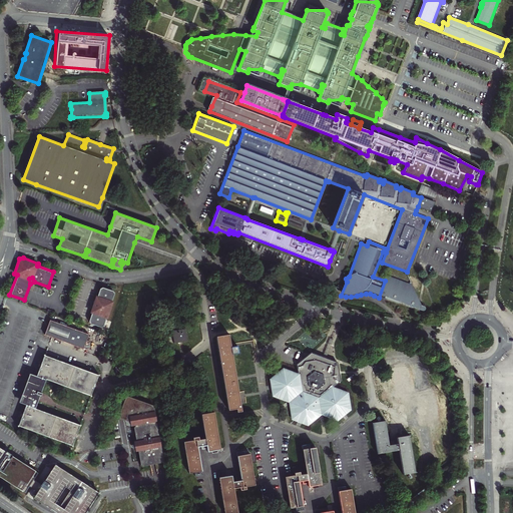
[(386,276),(385,281),(379,298),(399,304),(422,313),(423,313),(424,313),(425,312),(425,311),(425,309),(425,308),(421,307),(412,286),(386,276)]
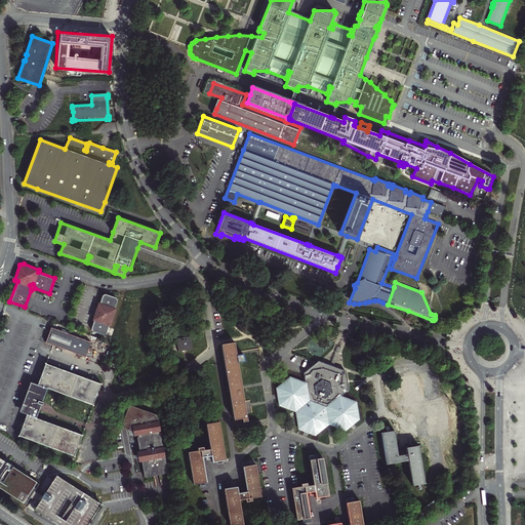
[(108,320),(111,313),(112,313),(116,301),(116,300),(102,295),(96,307),(95,307),(92,315),(93,315),(89,327),(105,332),(109,321),(108,320)]
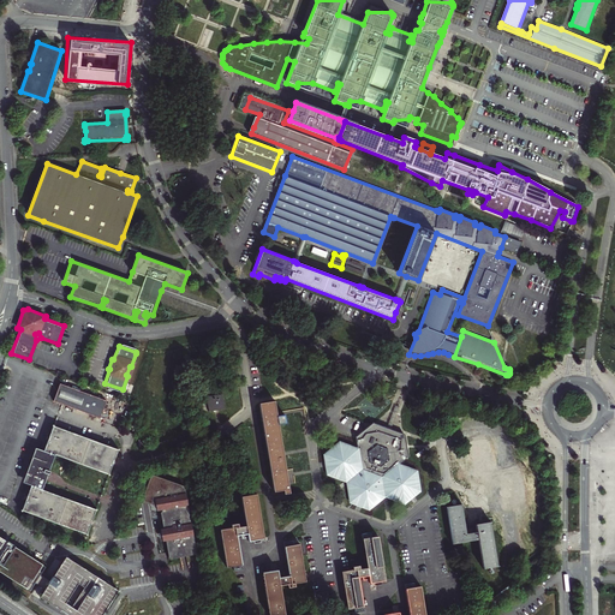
[(106,400),(60,383),(54,400),(57,401),(95,416),(100,417),(101,415),(106,400)]
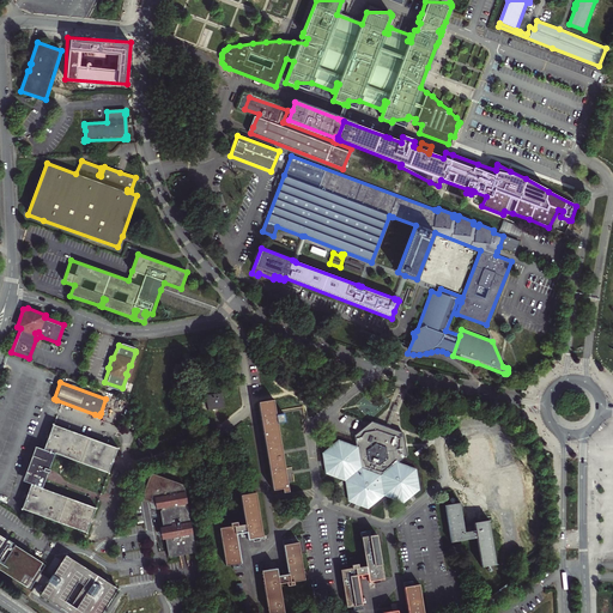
[(208,411),(225,408),(220,387),(204,389),(208,411)]
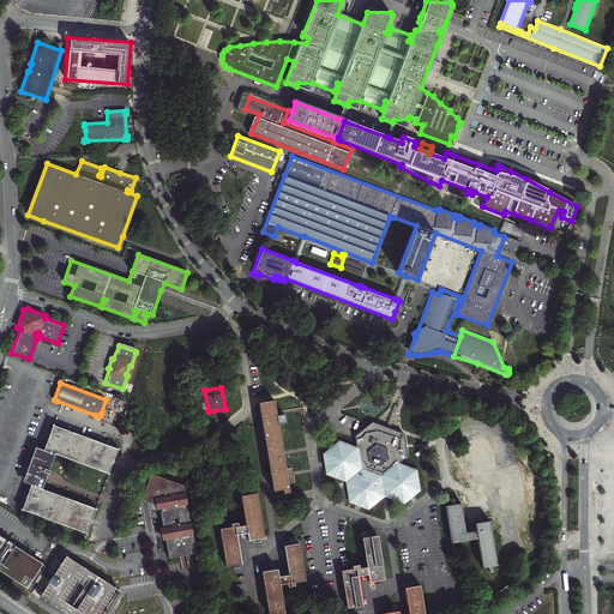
[(265,402),(259,403),(274,491),(283,489),(283,493),(289,492),(288,488),(286,475),(282,453),(274,396),(265,397),(265,402)]
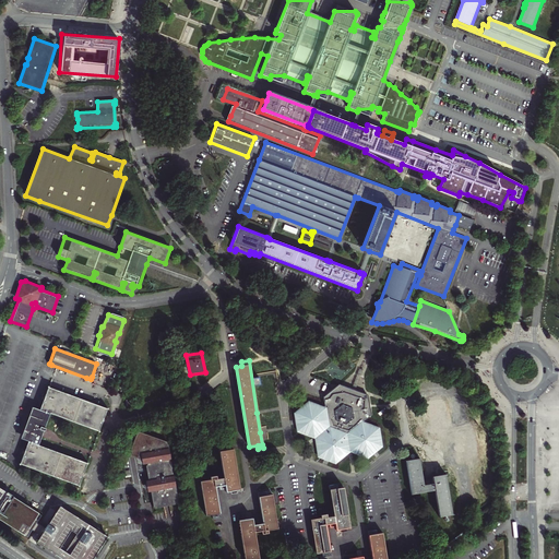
[(339,384),(323,396),(325,411),(309,404),(297,414),(299,429),(314,435),(320,430),(321,431),(329,426),(329,427),(322,432),(323,433),(324,435),(318,439),(320,454),(334,460),(346,450),(345,443),(347,442),(346,433),(347,433),(348,442),(351,442),(352,442),(353,450),(366,454),(379,444),(377,430),(360,424),(370,416),(367,395),(353,390),(339,384)]
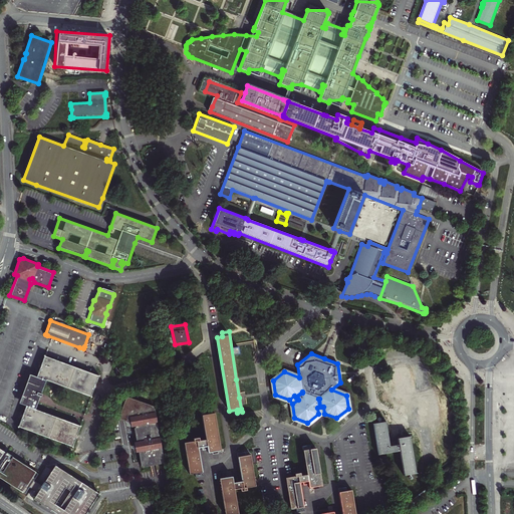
[(44,355),(41,365),(37,376),(30,373),(22,397),(19,403),(26,406),(34,411),(36,407),(39,400),(40,397),(42,398),(43,394),(41,393),(46,379),(90,396),(93,386),(97,375),(94,374),(90,372),(44,355)]
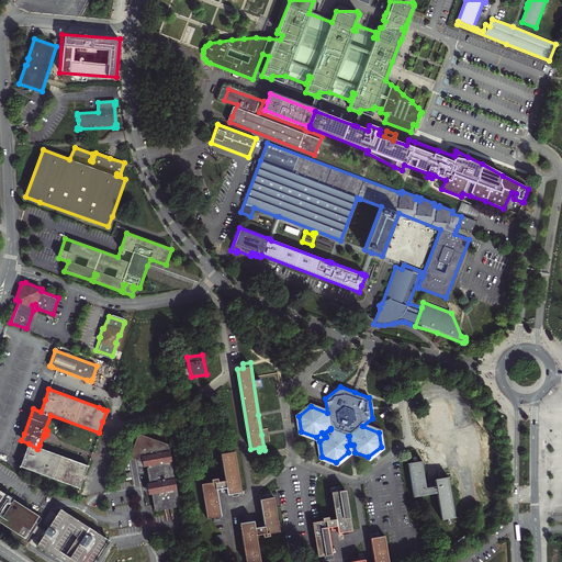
[(179,506),(171,461),(168,444),(137,433),(128,457),(133,458),(136,460),(146,463),(146,465),(145,465),(148,482),(150,493),(152,504),(153,510),(179,506)]
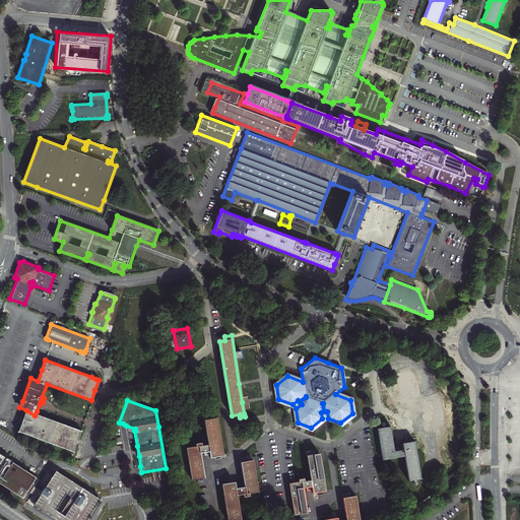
[(286,412),(288,412),(288,413),(301,403),(300,402),(299,401),(286,410),(286,412)]
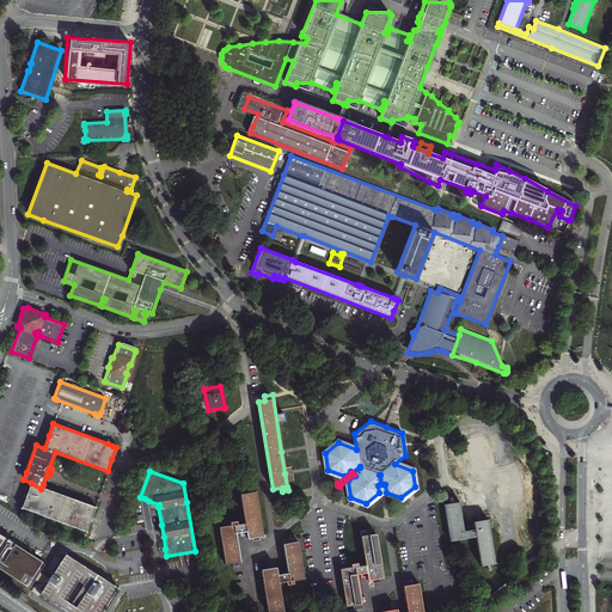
[(41,489),(31,483),(28,494),(22,510),(85,534),(91,520),(95,509),(41,489)]
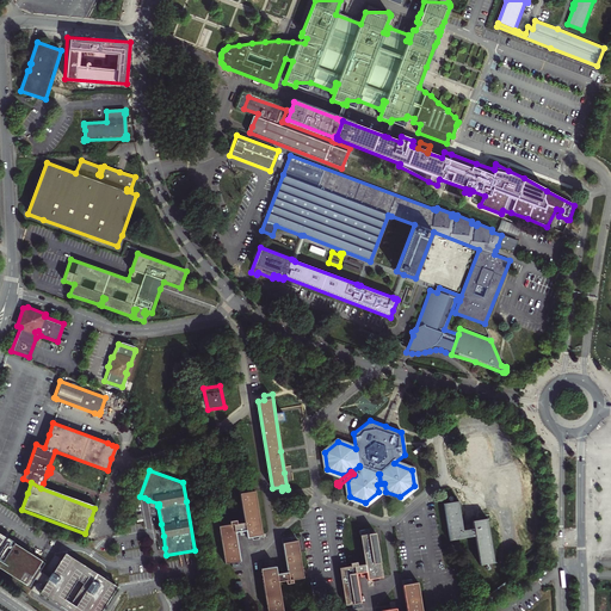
[(254,491),(240,494),(245,523),(234,524),(220,526),(226,562),(240,561),(236,538),(235,531),(246,530),(247,537),(261,535),(254,491)]
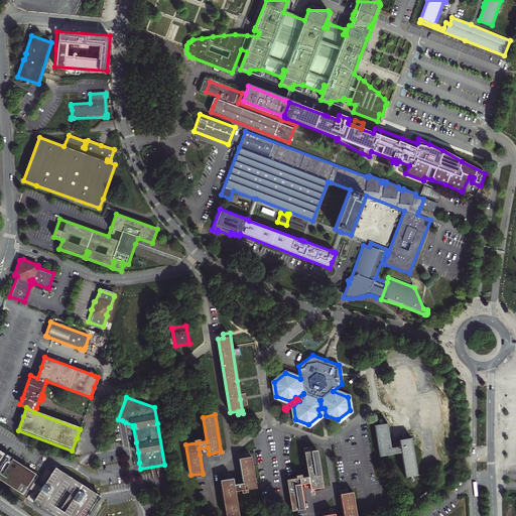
[(411,437),(410,437),(399,439),(400,446),(395,446),(391,447),(387,423),(384,423),(374,424),(374,425),(375,425),(380,456),(379,456),(379,457),(392,455),(392,454),(401,453),(405,477),(417,475),(411,437)]
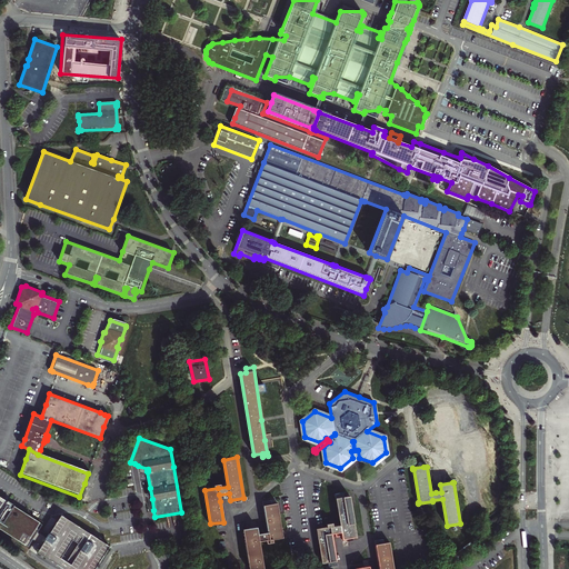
[(0,525),(29,541),(38,526),(35,525),(39,517),(12,502),(12,501),(6,498),(6,499),(0,496),(0,525)]
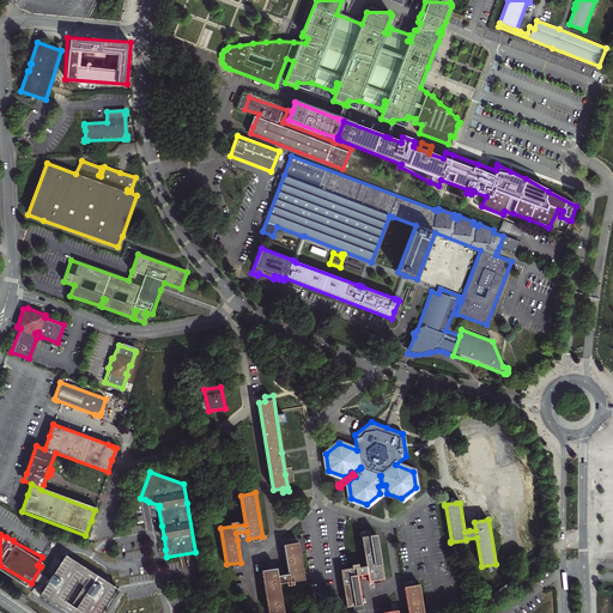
[(346,607),(362,605),(357,575),(363,575),(368,574),(369,581),(382,580),(375,535),(362,536),(366,566),(340,570),(340,571),(341,571),(347,606),(346,606),(346,607)]
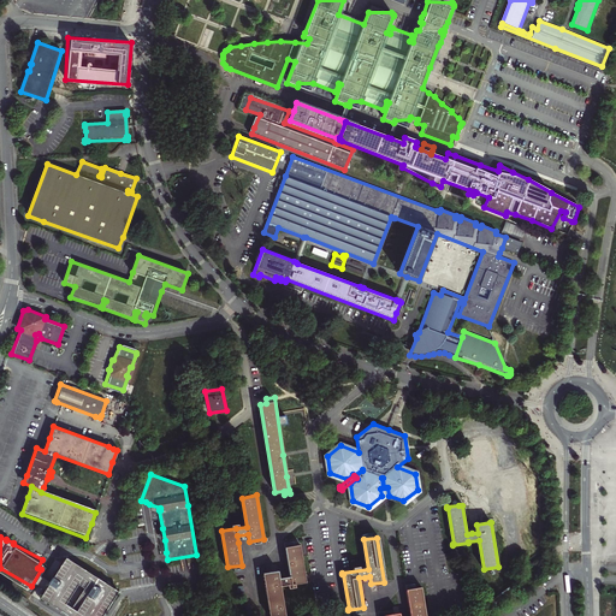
[(270,615),(282,615),(284,615),(279,586),(291,585),(307,582),(307,581),(306,581),(300,546),(301,546),(301,545),(285,548),(290,576),(279,579),(278,570),(264,573),(270,615)]
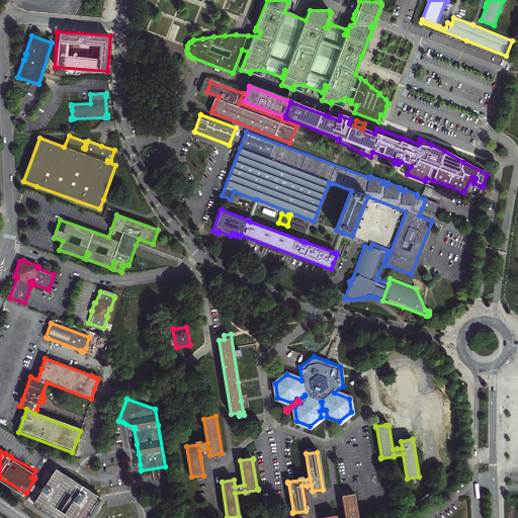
[(55,468),(31,505),(52,517),(87,517),(100,497),(55,468)]
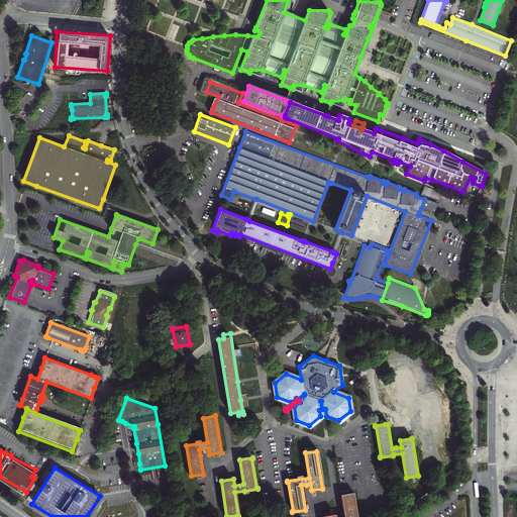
[(356,516),(353,493),(341,495),(344,516),(335,516),(335,515),(323,516),(322,516),(356,516)]
